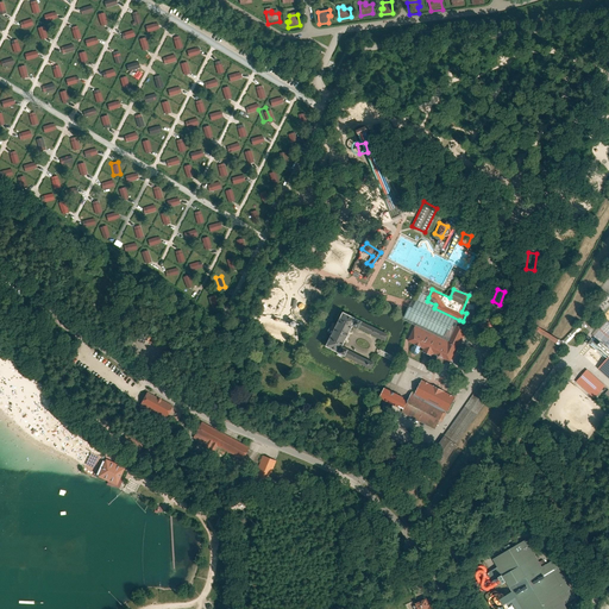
[(213,293),(206,295),(211,306),(217,303),(213,293)]
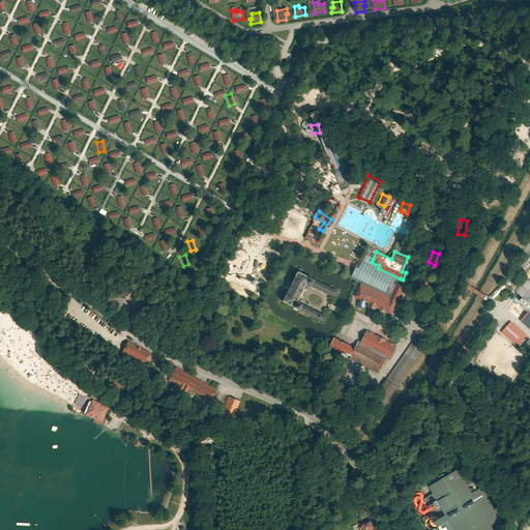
[(372,262),(373,259),(365,256),(363,260),(359,258),(356,265),(354,268),(349,281),(360,286),(390,299),(399,282),(400,280),(400,278),(378,268),(379,265),(372,262)]
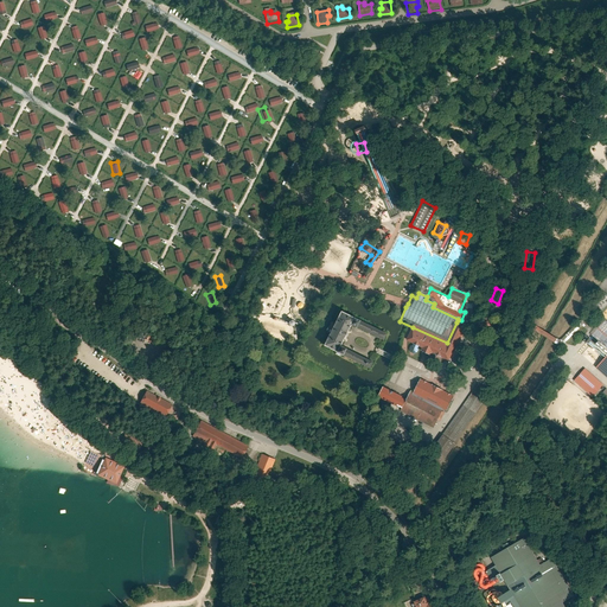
[(508,312),(505,311),(504,315),(510,319),(515,310),(509,307),(508,312)]
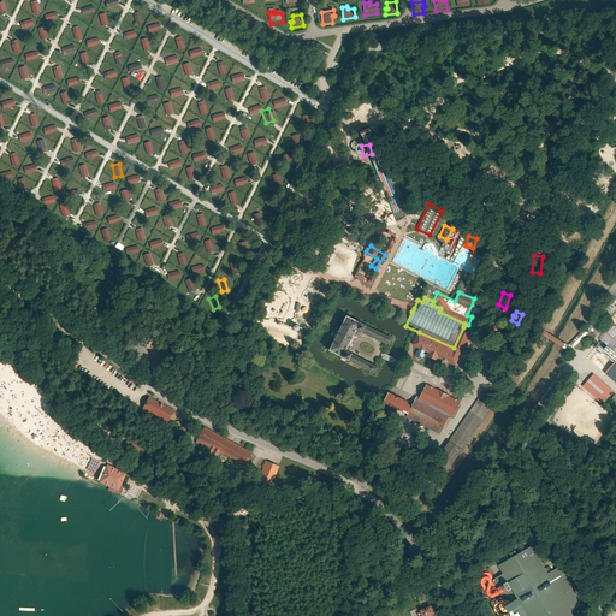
[(394,339),(345,315),(327,351),(374,374),(378,367),(344,350),(350,339),(355,330),(390,347),(394,339)]
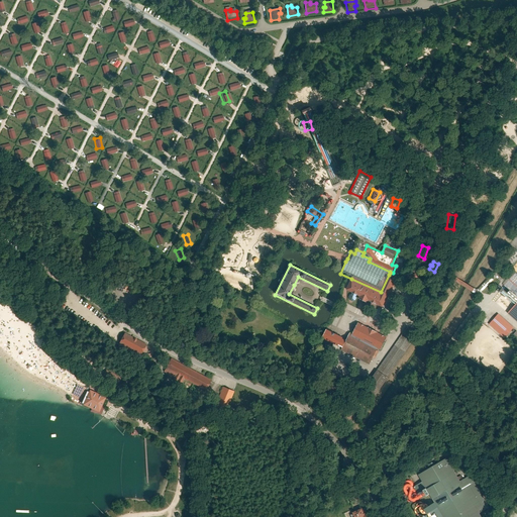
[(516,275),(516,276),(515,274),(501,289),(516,303),(516,305),(508,315),(516,322),(516,275)]
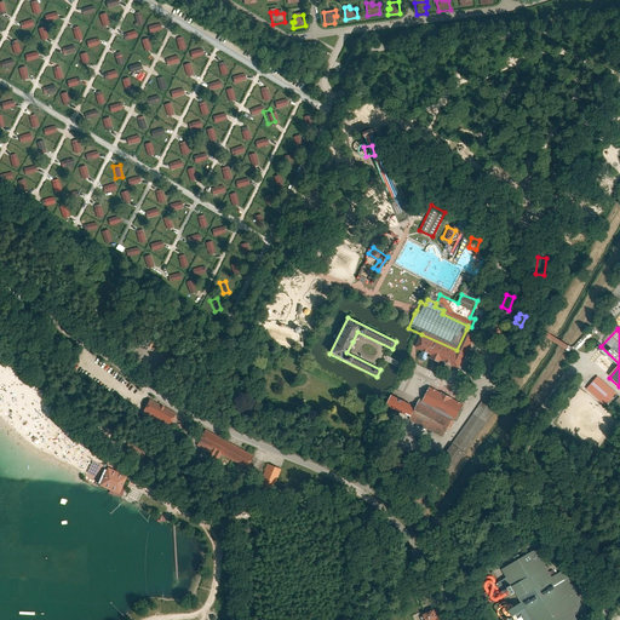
[(426,359),(429,355),(431,356),(430,360),(441,365),(442,361),(460,368),(476,334),(466,329),(457,350),(422,334),(415,349),(423,351),(420,357),(422,360),(426,359)]
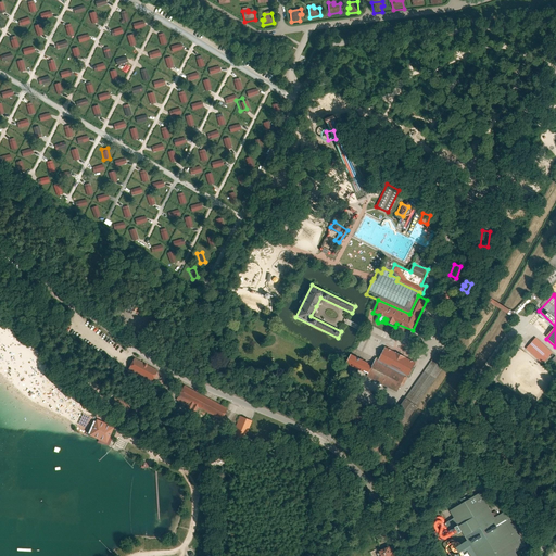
[(382,331),(373,327),(370,333),(380,338),(382,331)]
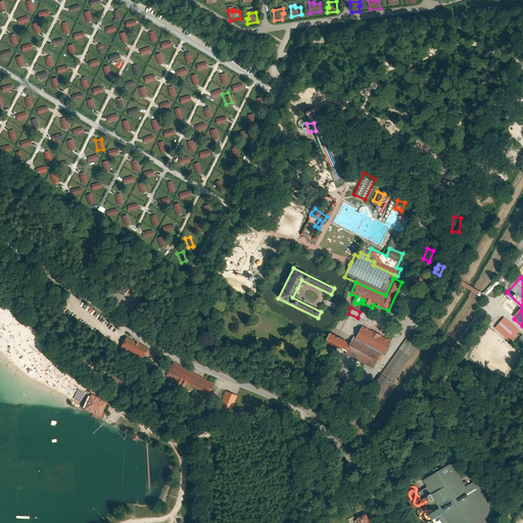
[(372,319),(364,314),(362,319),(370,323),(372,319)]
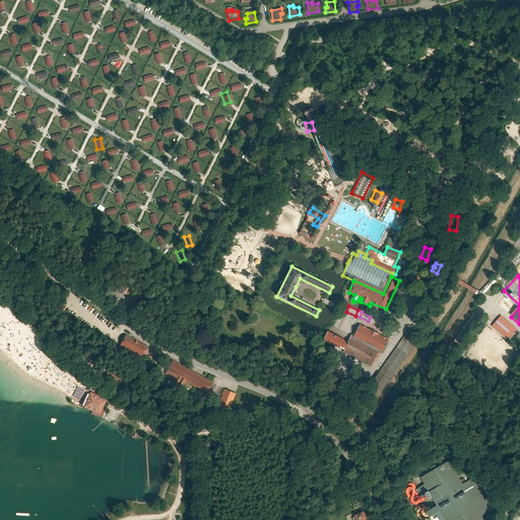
[(517,330),(500,315),(491,325),(508,339),(517,330)]
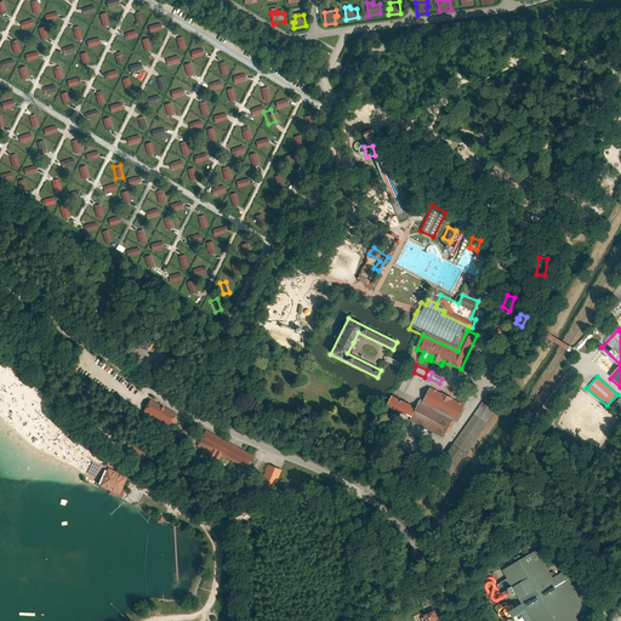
[(429,387),(422,403),(454,419),(457,421),(466,405),(429,387)]
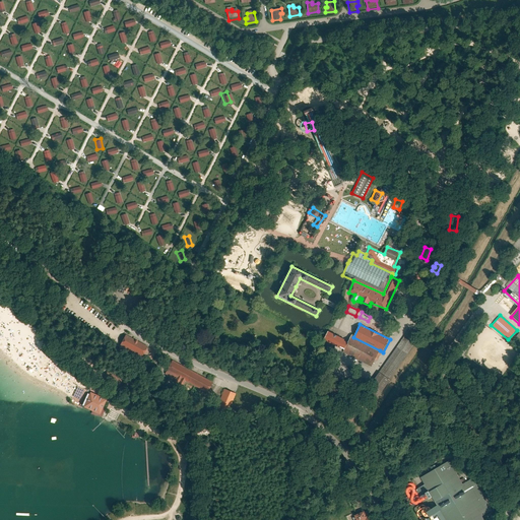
[(372,367),(380,350),(353,337),(351,336),(349,340),(346,339),(328,330),(323,339),(341,349),(343,349),(342,352),(372,367)]
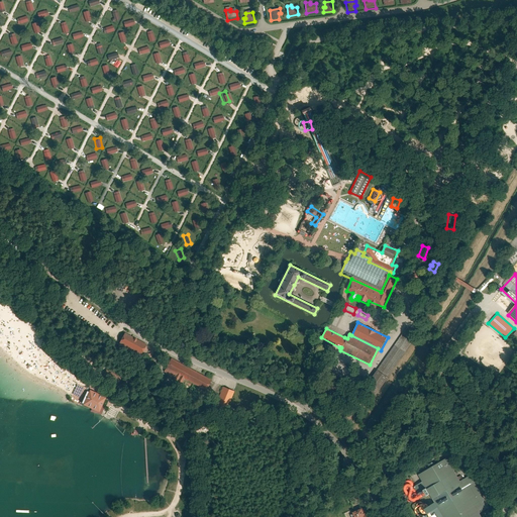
[(145,346),(124,334),(118,344),(139,356),(145,346)]
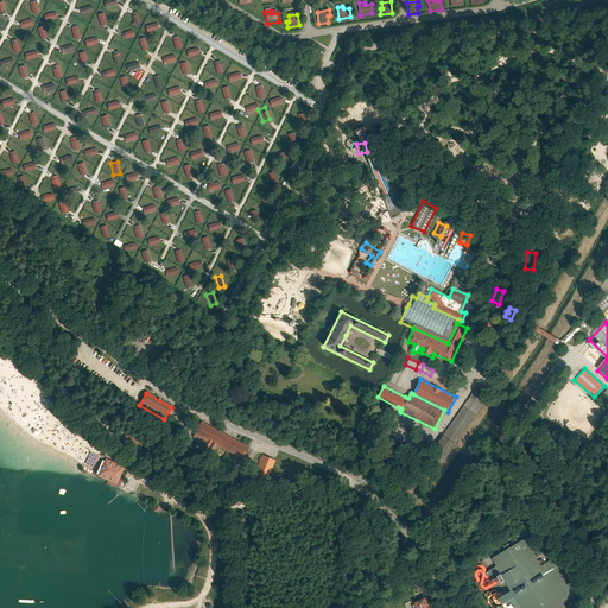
[(246,444),(196,418),(188,435),(207,445),(210,441),(239,456),(246,444)]
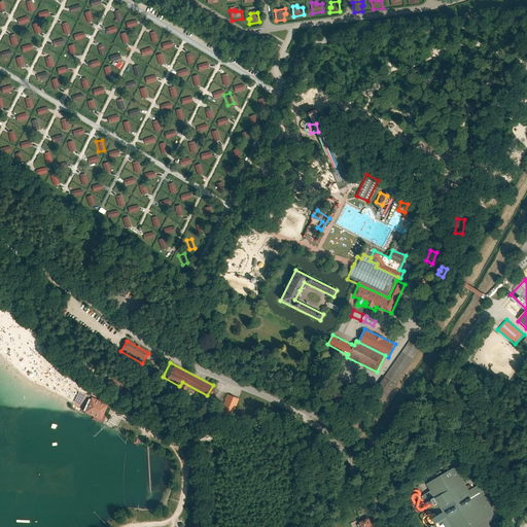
[(124,387),(109,377),(103,385),(117,396),(124,387)]
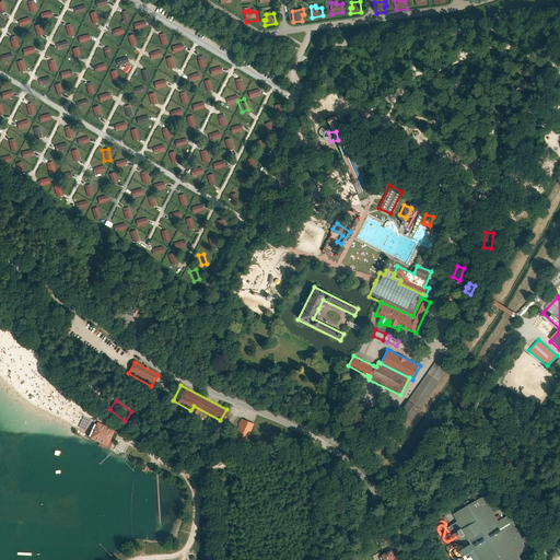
[(244,436),(249,421),(237,417),(231,432),(244,436)]
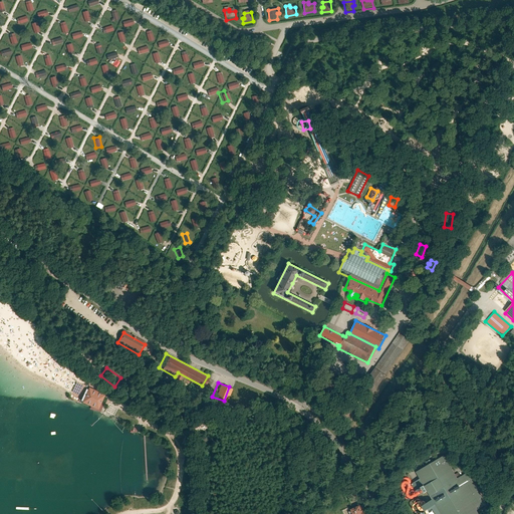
[(89,389),(83,404),(100,411),(106,396),(89,389)]
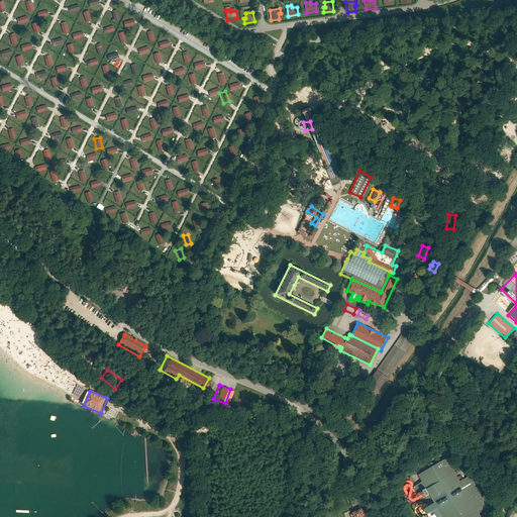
[(480,516),(477,511),(486,506),(468,475),(455,482),(442,458),(415,474),(420,482),(410,488),(416,500),(425,495),(431,505),(419,511),(423,516),(422,516),(480,516)]
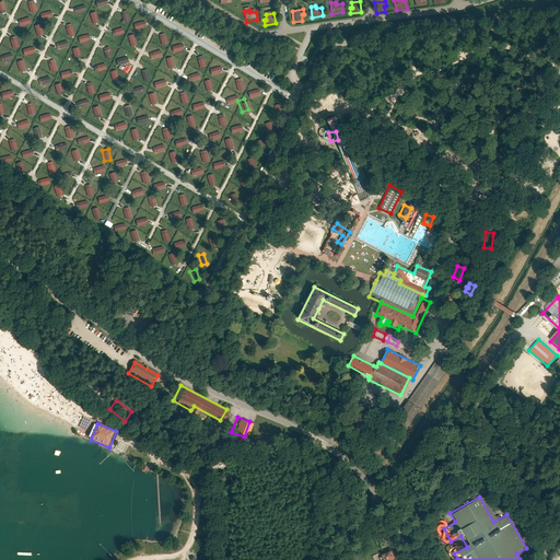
[(386,553),(388,559),(401,559),(397,548),(386,553)]
